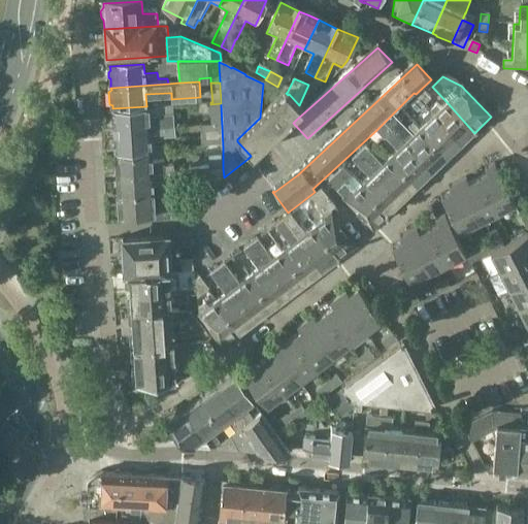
[(288,95),(286,93),(260,118),(237,139),(237,141),(252,156),(253,157),(302,109),(299,105),(289,94),(288,95)]
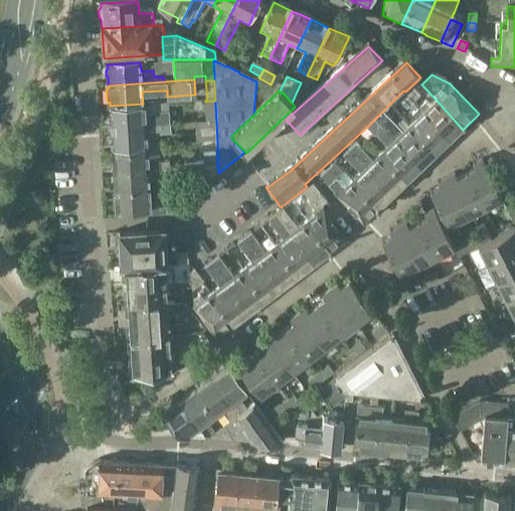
[(412,93),(406,98),(413,106),(419,100),(412,93)]
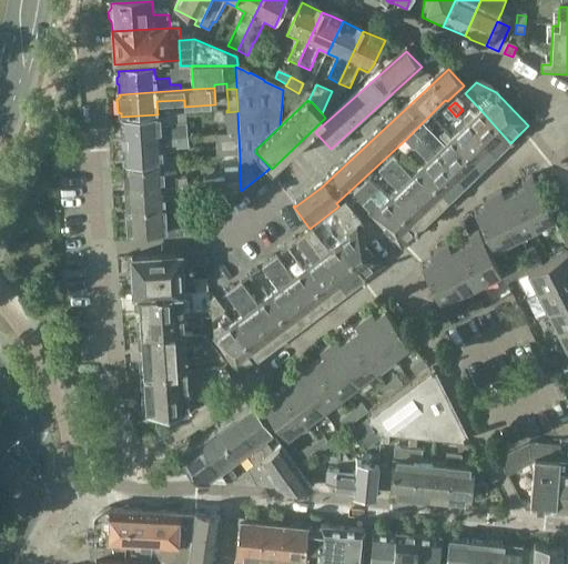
[(449,123),(456,117),(448,108),(442,114),(449,123)]
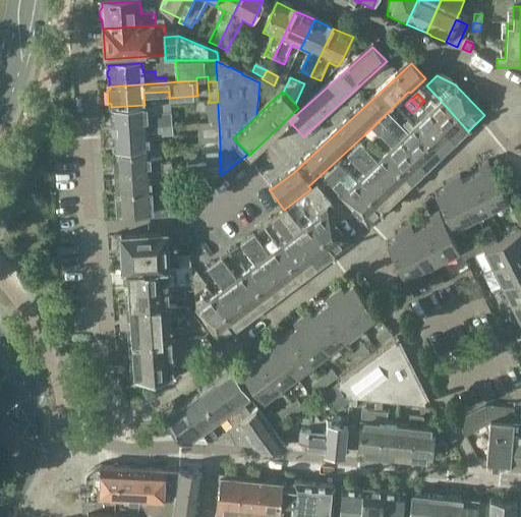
[(218,125),(218,102),(208,103),(210,126),(218,125)]
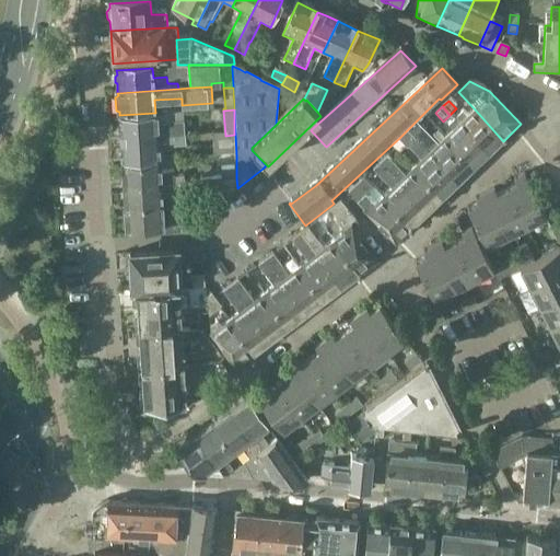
[(462,114),(455,120),(488,154),(502,140),(476,111),(467,119),(462,114)]
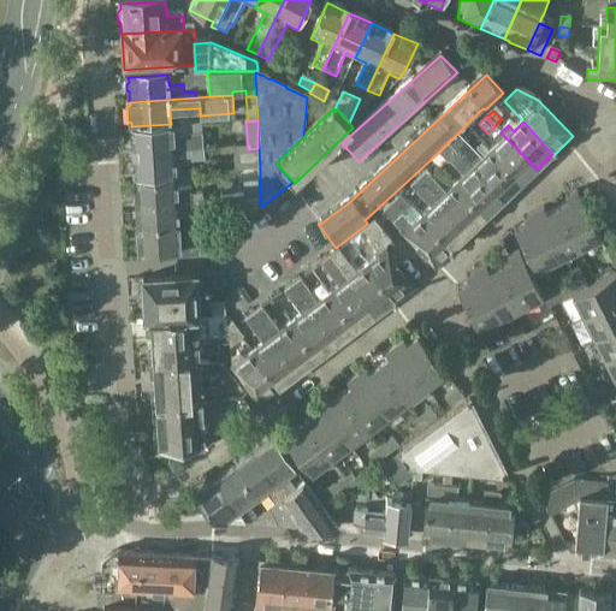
[(132,156),(195,152),(205,152),(203,137),(173,138),(173,130),(131,131),(132,156)]
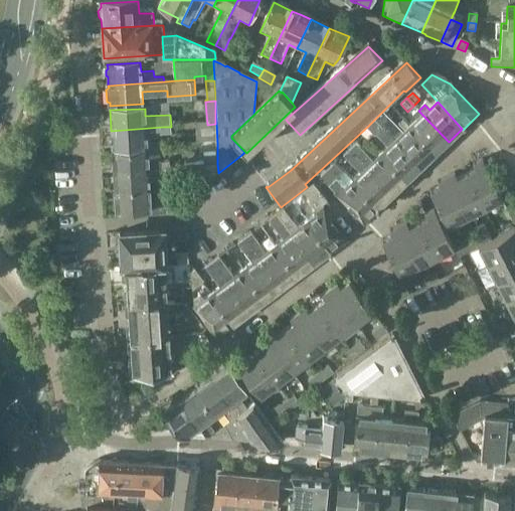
[(374,120),(383,130),(389,124),(388,123),(392,119),(384,110),(374,120)]
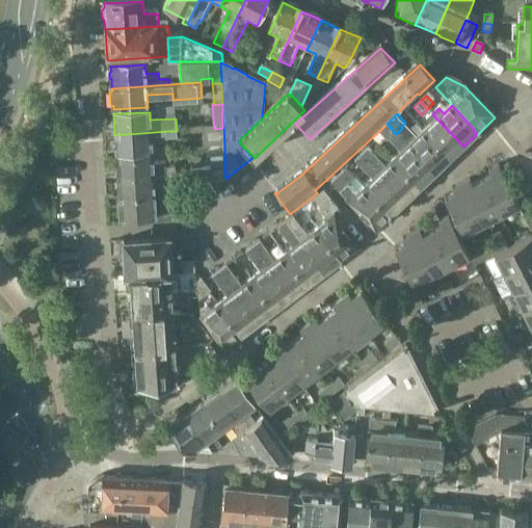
[(423,133),(449,160),(463,147),(432,114),(426,121),(430,126),(423,133)]
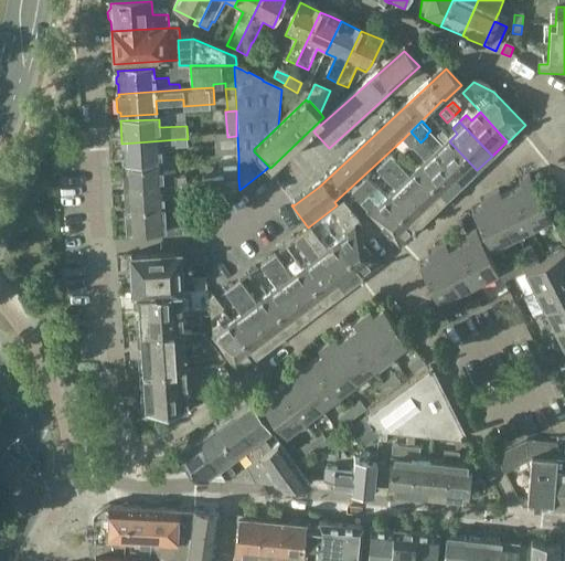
[(425,163),(417,170),(446,200),(461,186),(428,151),(420,143),(411,131),(403,139),(425,163)]
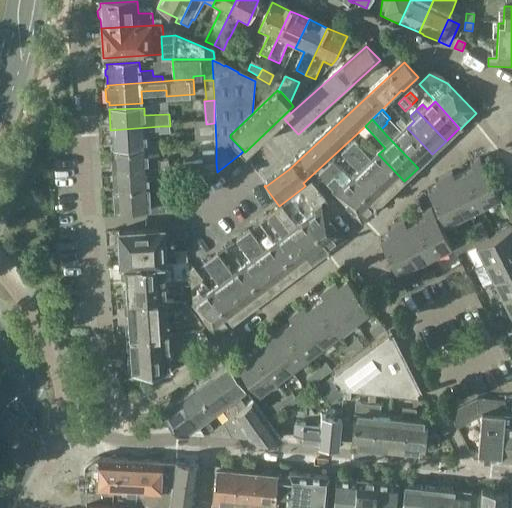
[(162,130),(162,126),(110,130),(111,149),(147,147),(146,139),(158,138),(158,130),(162,130)]
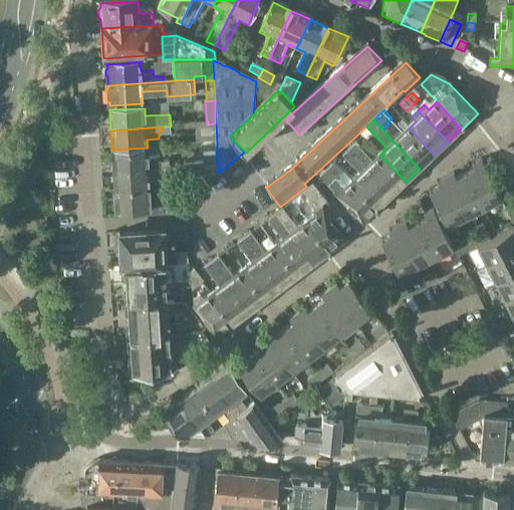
[(397,132),(390,138),(420,169),(434,155),(409,129),(401,136),(397,132)]
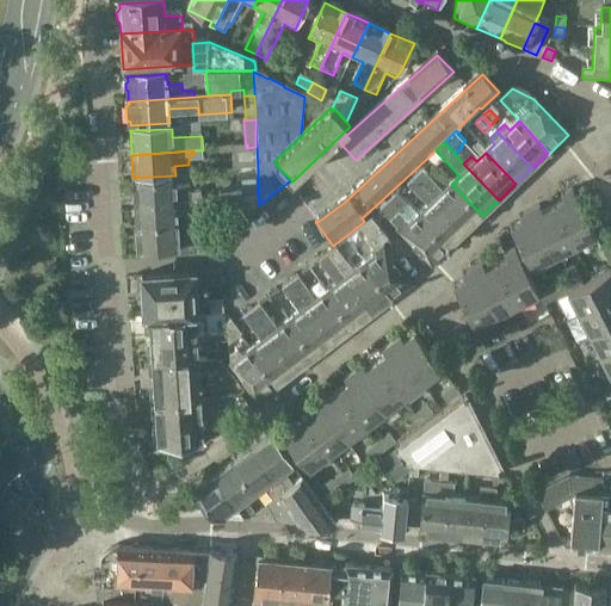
[(220,192),(220,198),(258,195),(258,171),(245,172),(234,172),(235,192),(220,192)]
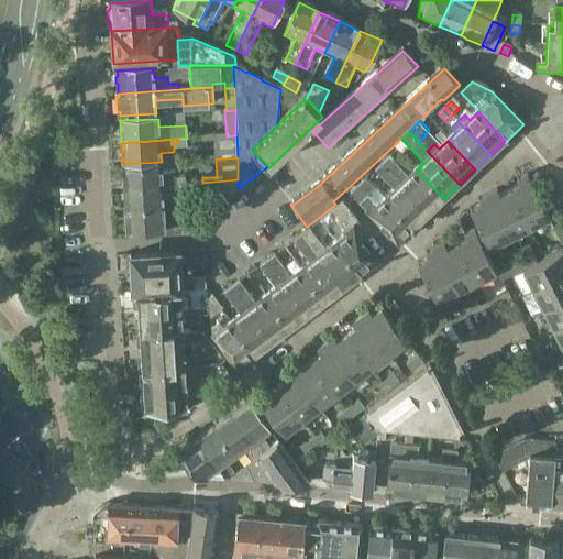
[(383,166),(428,215),(444,199),(416,170),(407,177),(390,159),(383,166)]
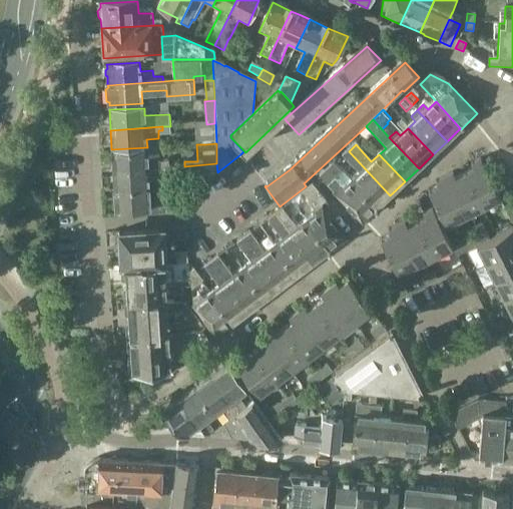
[(112,153),(113,173),(164,170),(164,168),(169,168),(168,163),(163,163),(163,164),(160,165),(159,158),(147,159),(147,151),(112,153)]
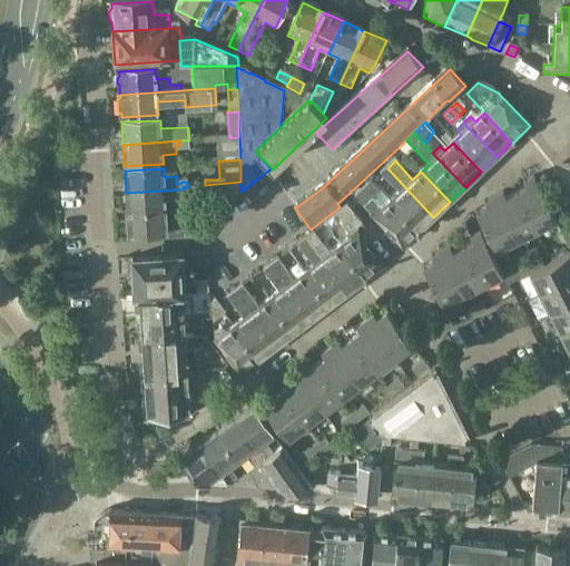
[(396,194),(387,202),(419,234),(420,233),(419,232),(433,217),(387,168),(380,175),(396,194)]
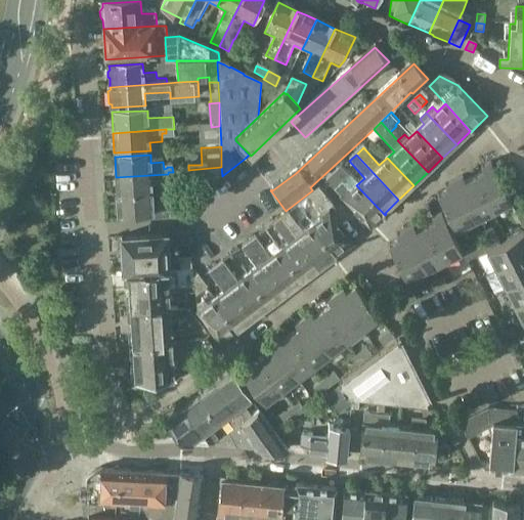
[(490,165),(481,169),(484,176),(475,180),(492,216),(512,206),(490,165)]
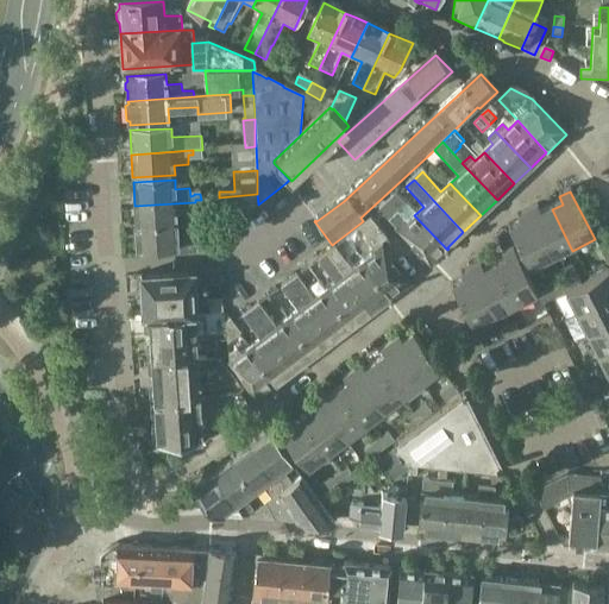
[(258,208),(257,207),(257,194),(219,197),(219,200),(234,199),(236,213),(248,212),(248,218),(258,208)]
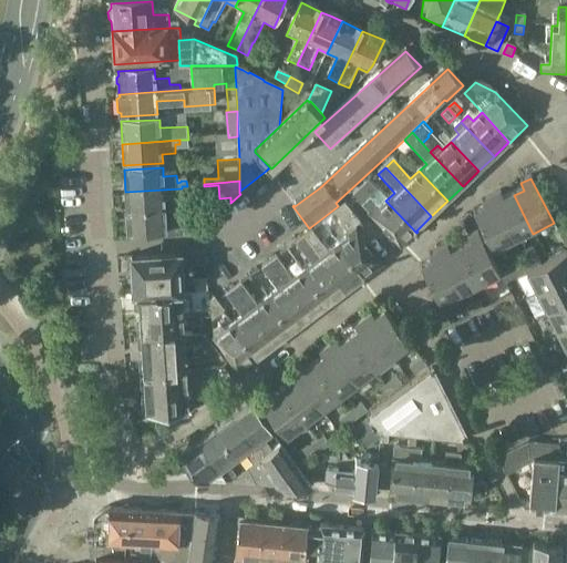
[(401,247),(416,233),(385,201),(369,182),(352,197),(401,247)]
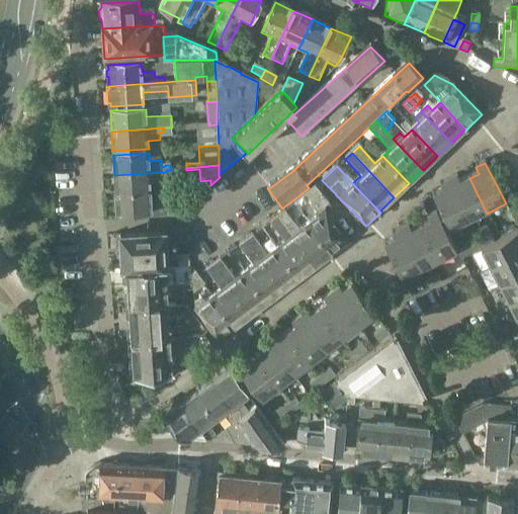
[(166,172),(114,175),(115,194),(151,192),(151,185),(163,184),(163,177),(172,177),(171,170),(166,170),(166,172)]
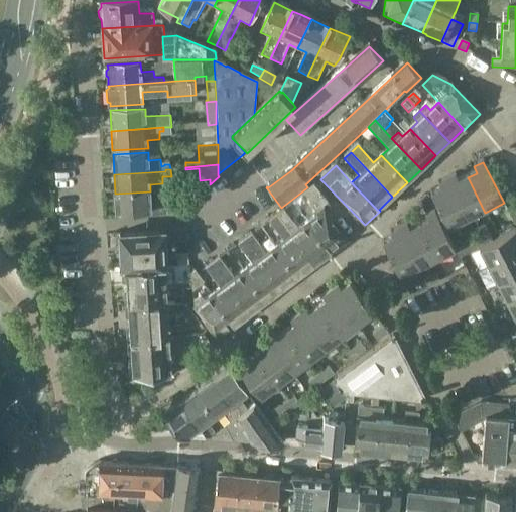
[(485,213),(468,177),(459,182),(456,176),(446,180),(467,222),(485,213)]
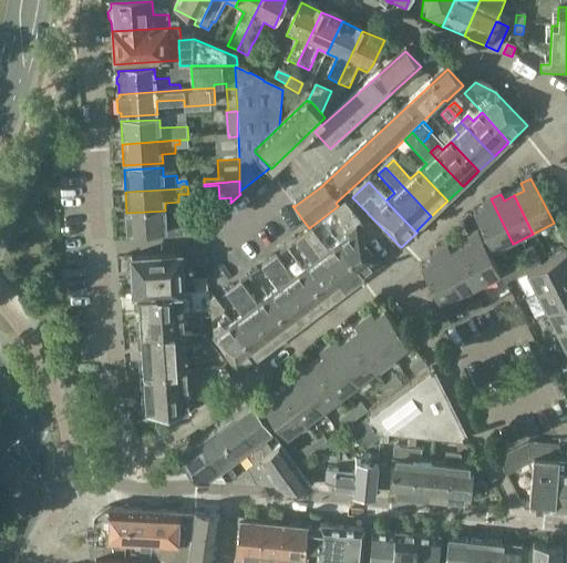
[(491,198),(482,203),(484,208),(474,214),(482,231),(493,255),(513,244),(491,198)]
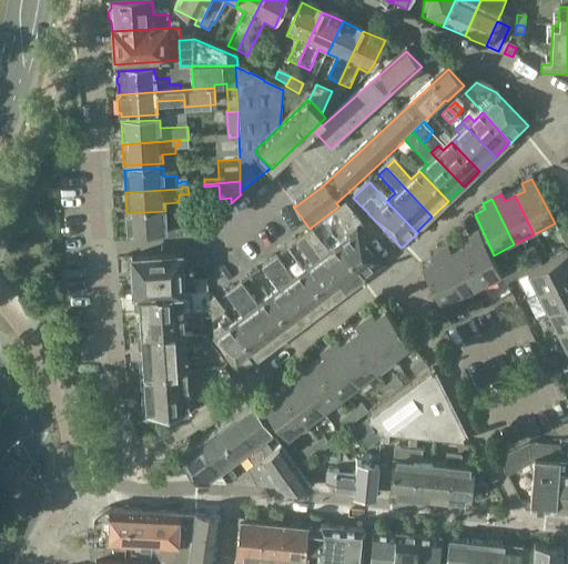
[(361,224),(346,207),(336,214),(343,224),(341,225),(347,234),(345,235),(347,239),(338,245),(364,280),(383,267),(355,229),(361,224)]
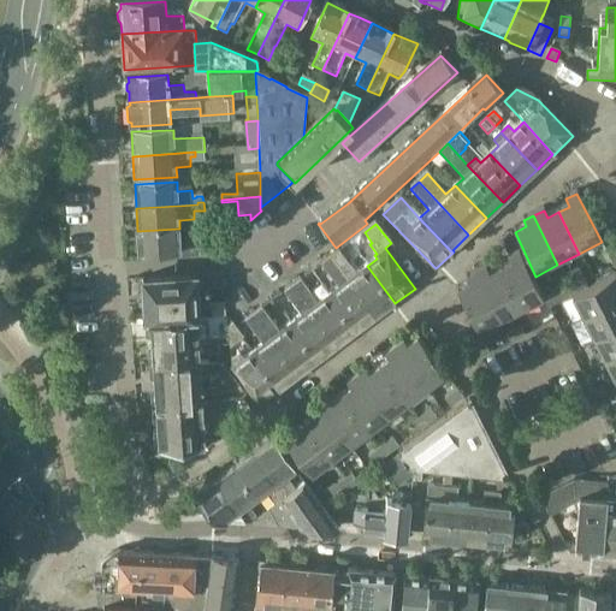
[(199,227),(179,229),(137,231),(138,241),(135,241),(136,255),(138,255),(140,256),(176,254),(176,259),(201,257),(200,243),(199,227)]
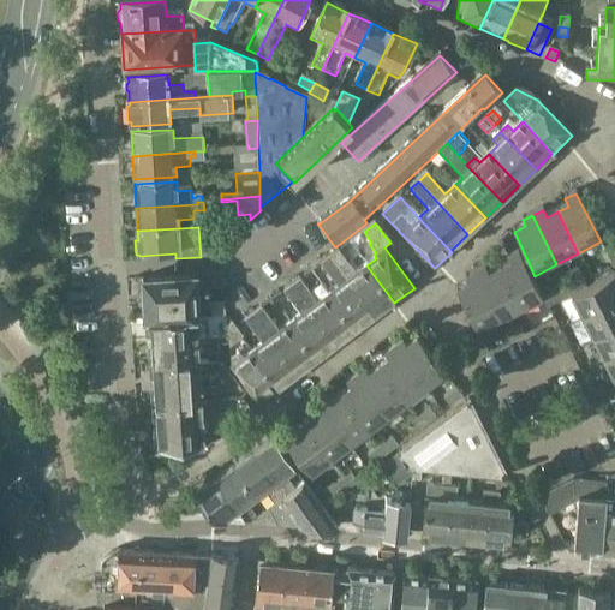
[(354,274),(351,268),(339,251),(330,258),(342,275),(375,316),(392,303),(393,304),(394,303),(366,265),(354,274)]
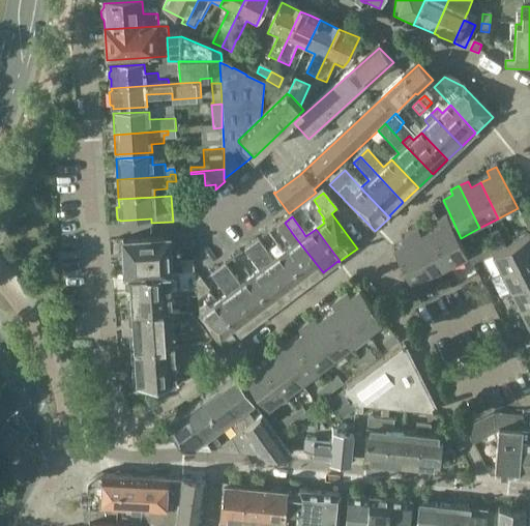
[(431,233),(448,269),(468,260),(446,217),(437,222),(440,228),(431,233)]
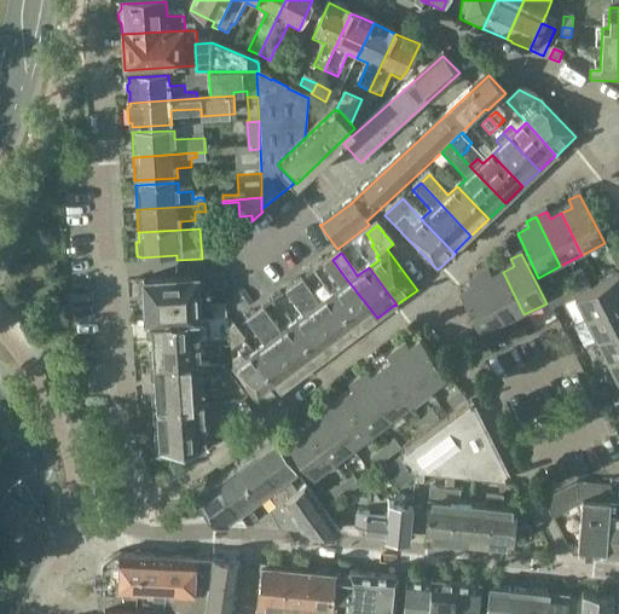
[(357,332),(377,318),(345,277),(333,260),(323,267),(339,289),(329,296),(357,332)]
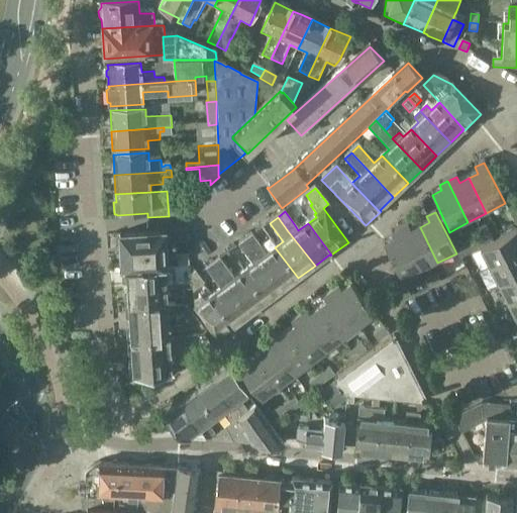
[(408,226),(399,230),(419,272),(437,263),(420,227),(411,231),(408,226)]
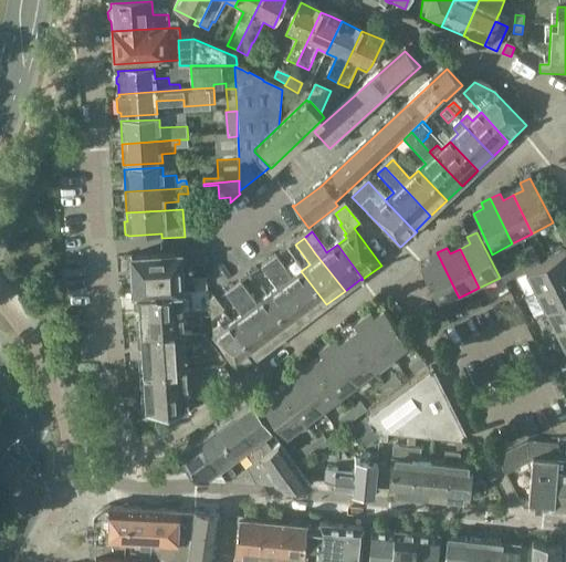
[(420,268),(420,269),(439,306),(459,298),(437,252),(428,257),(430,262),(420,268)]
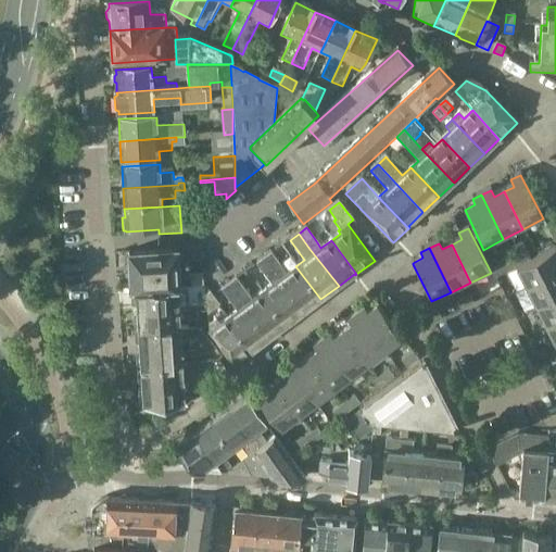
[(527,290),(555,275),(555,249),(531,263),(518,270),(517,271),(527,290)]
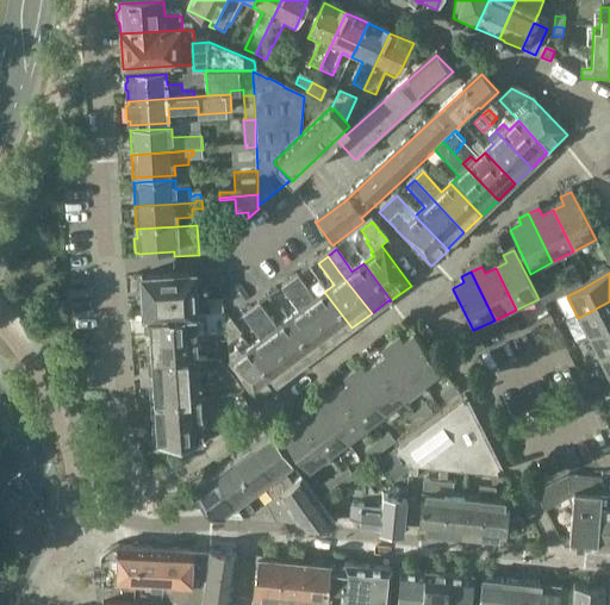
[(221,287),(219,274),(142,279),(144,322),(149,322),(200,318),(199,306),(210,305),(209,287),(221,287)]
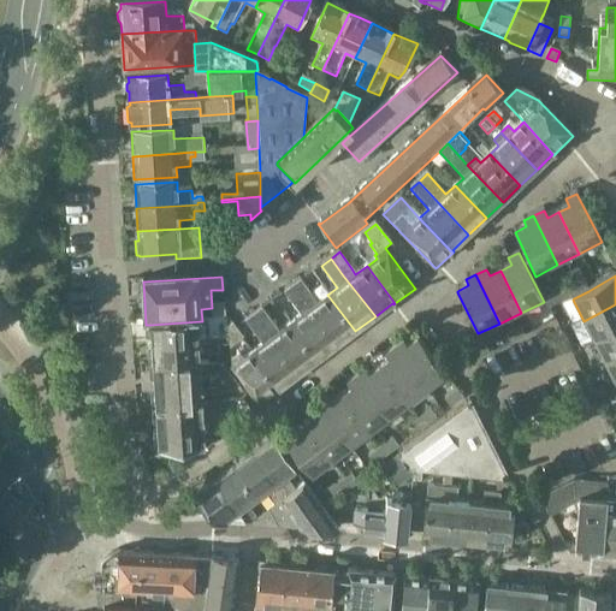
[(292,288),(304,304),(337,345),(355,331),(327,295),(318,303),(301,282),(292,288)]
